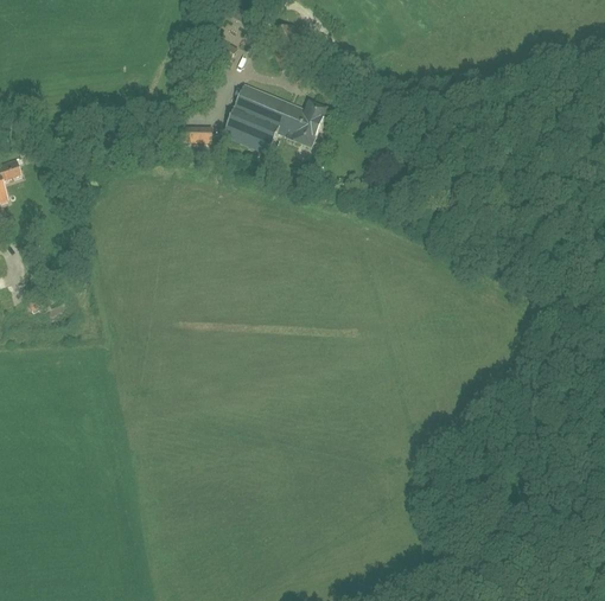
[(229,16),(239,21),(246,10),(236,4),(229,16)]
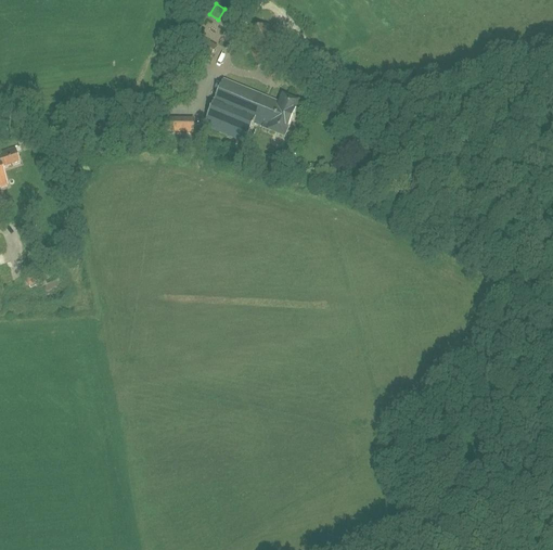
[(222,75),(211,99),(202,122),(243,139),(252,119),(260,123),(260,124),(282,133),(297,98),(280,90),(277,98),(222,75)]
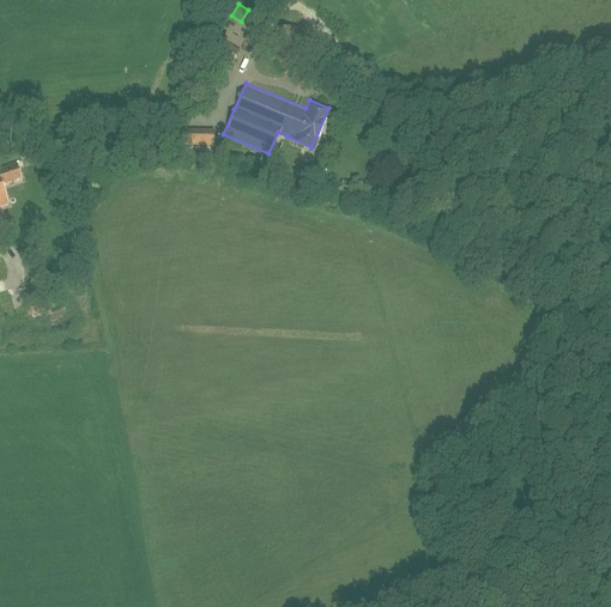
[(175,143),(211,143),(210,126),(175,126),(175,143)]
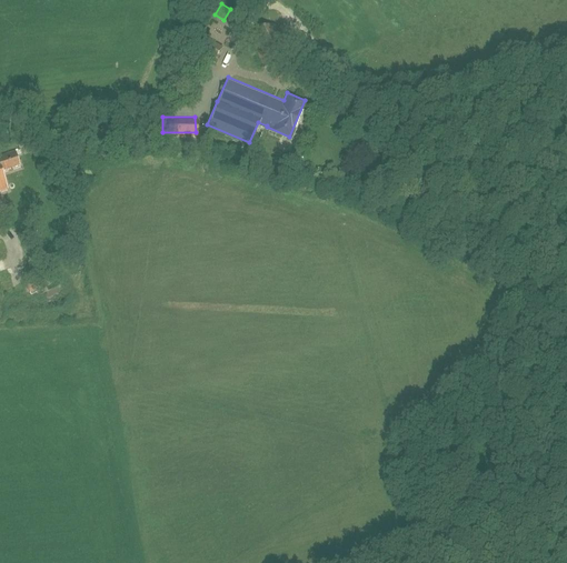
[(0,167),(18,161),(13,147),(0,150),(0,186),(5,184),(0,167)]
